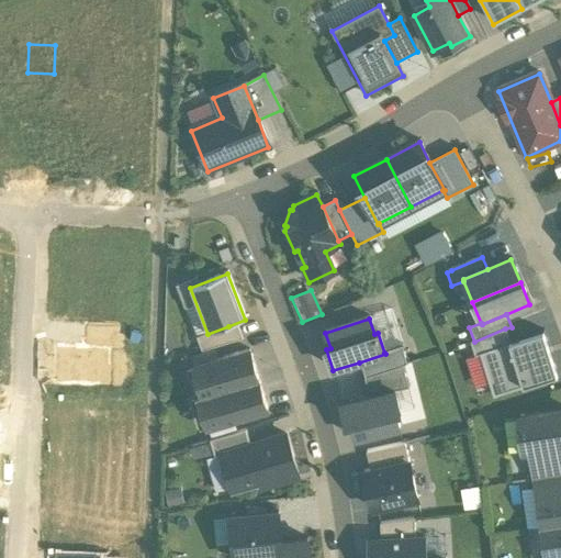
[(208,334),(195,338),(201,353),(235,342),(228,326),(208,334)]
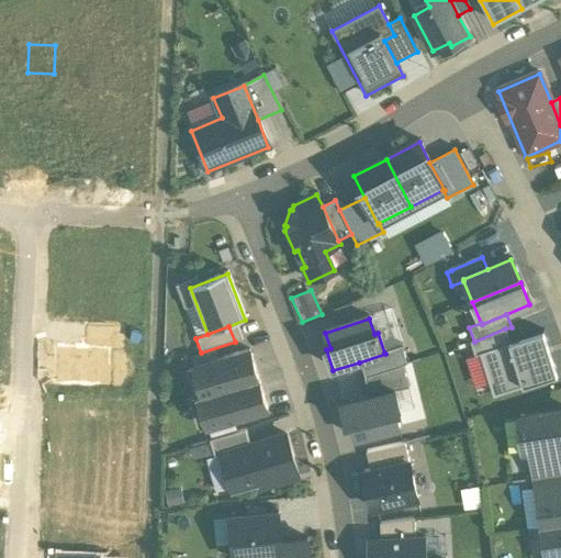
[(511,344),(505,328),(474,342),(470,344),(475,356),(479,355),(511,344)]
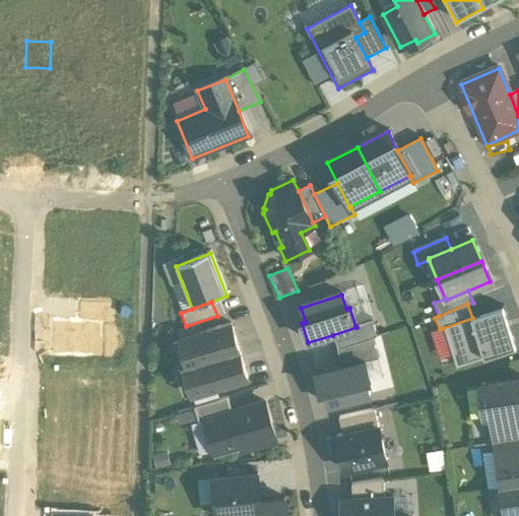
[(517,349),(503,308),(472,318),(443,328),(457,370),(517,349)]
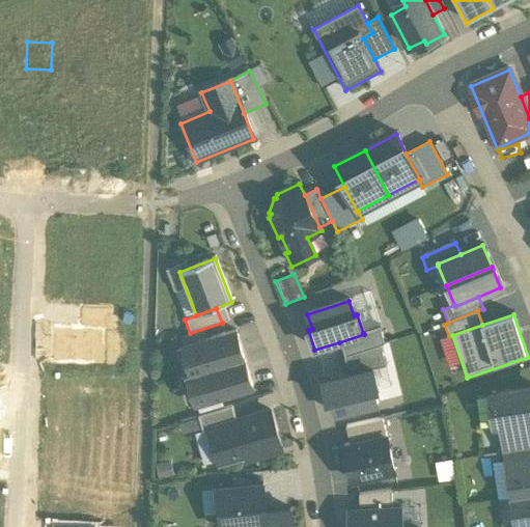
[(380,328),(363,333),(364,334),(339,342),(344,358),(380,347),(384,345),(380,328)]
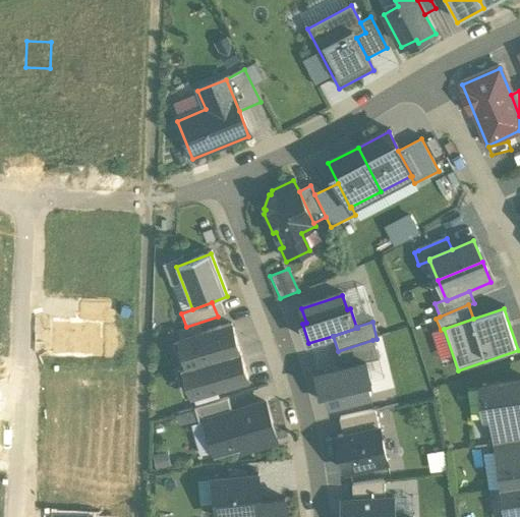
[(103,327),(50,325),(49,360),(101,362),(103,327)]
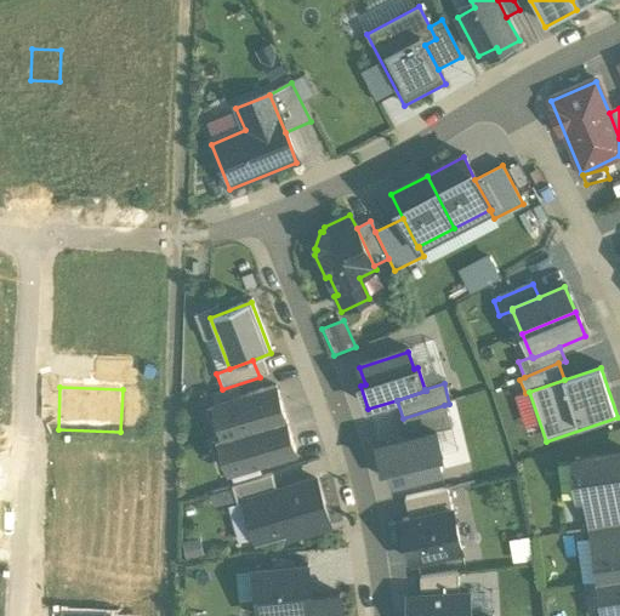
[(276,388),(215,406),(225,438),(225,439),(285,421),(276,388)]
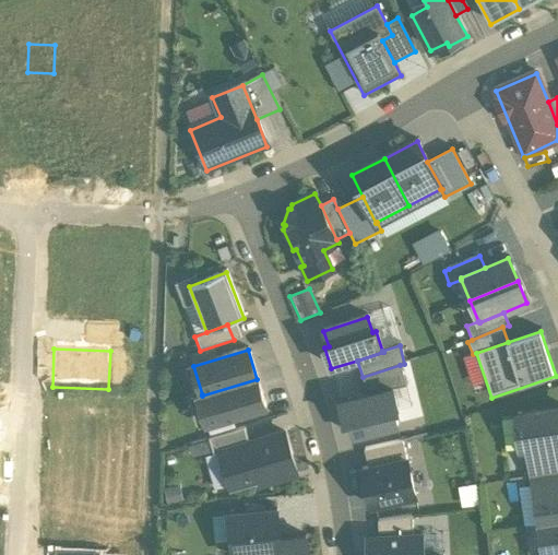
[(363,377),(367,396),(392,389),(392,390),(406,387),(400,365),(363,377)]
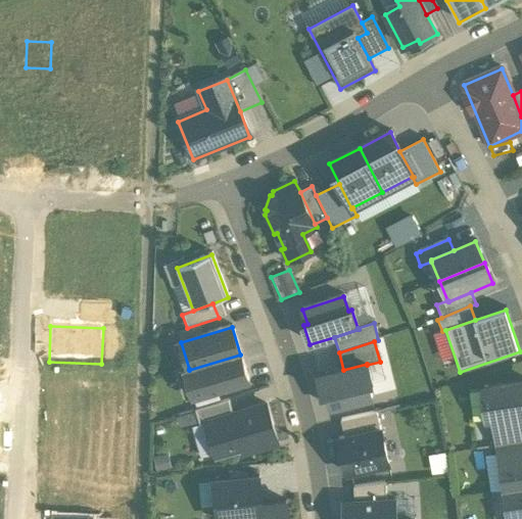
[(240,355),(189,370),(189,369),(185,370),(193,398),(248,382),(240,355)]
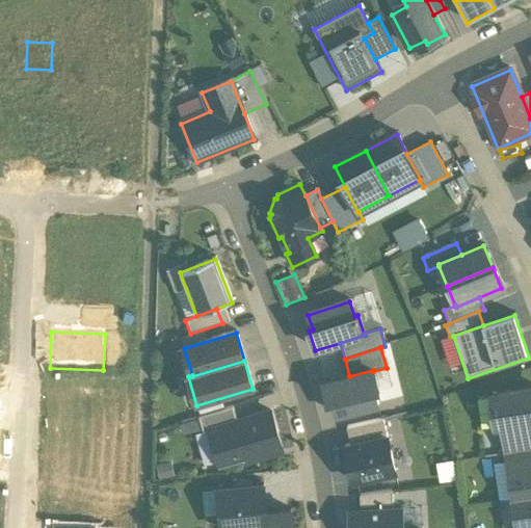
[(378,391),(373,371),(373,370),(349,376),(322,383),(327,403),(332,402),(335,417),(378,405),(375,392),(378,391)]
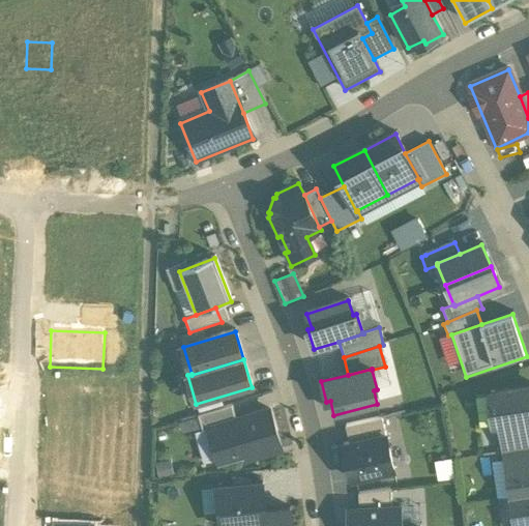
[(528,389),(489,396),(493,426),(500,425),(500,426),(528,420),(528,389)]
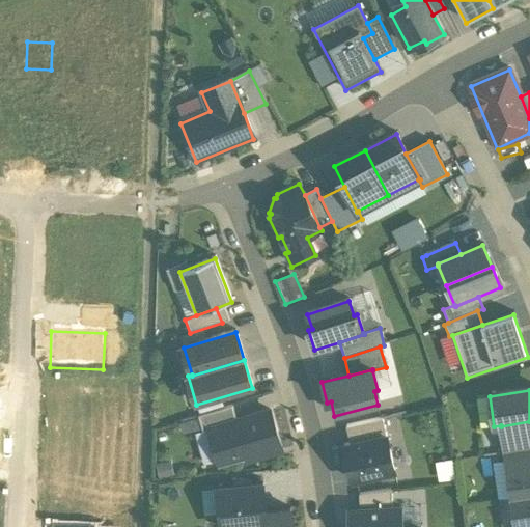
[(231,407),(198,417),(202,433),(208,431),(208,430),(236,422),(231,407)]
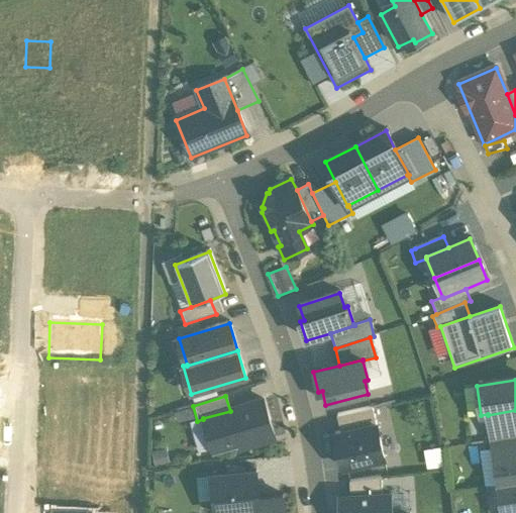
[(230,411),(203,418),(203,419),(212,448),(213,451),(238,444),(239,448),(273,439),(268,423),(269,422),(263,401),(230,411)]
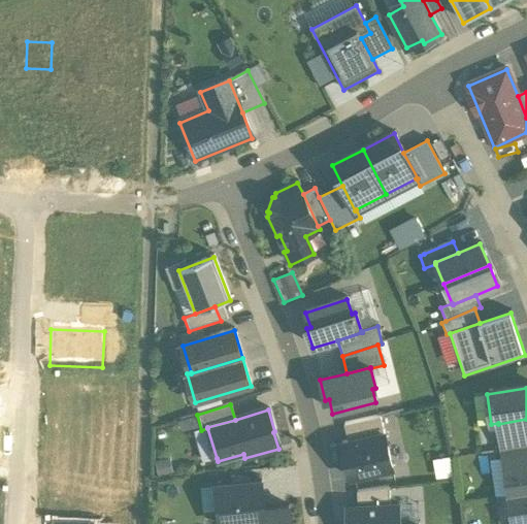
[(380,417),(343,425),(348,443),(384,434),(380,417)]
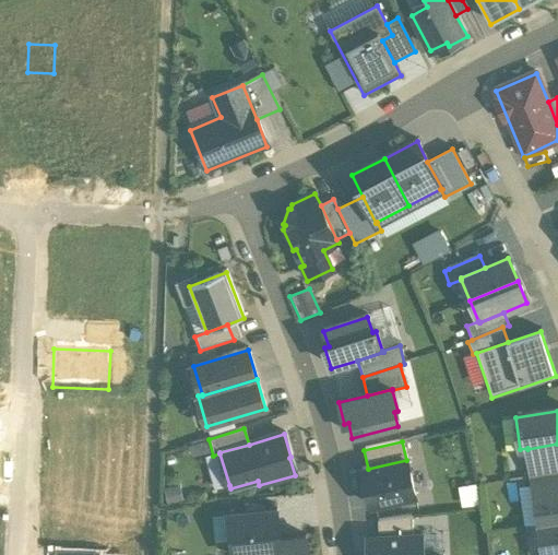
[(557,444),(527,449),(532,477),(557,473),(557,444)]
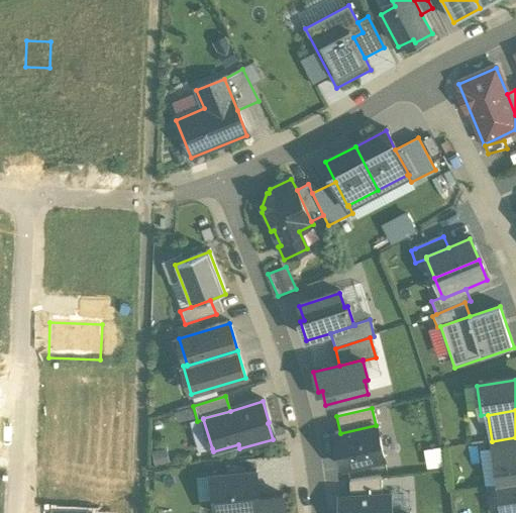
[(212,448),(203,419),(197,421),(190,423),(198,452),(212,448)]
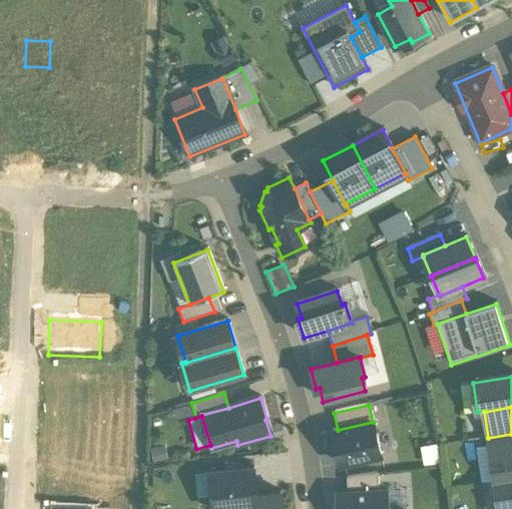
[(338,430),(332,431),(340,466),(381,457),(373,422),(338,430)]
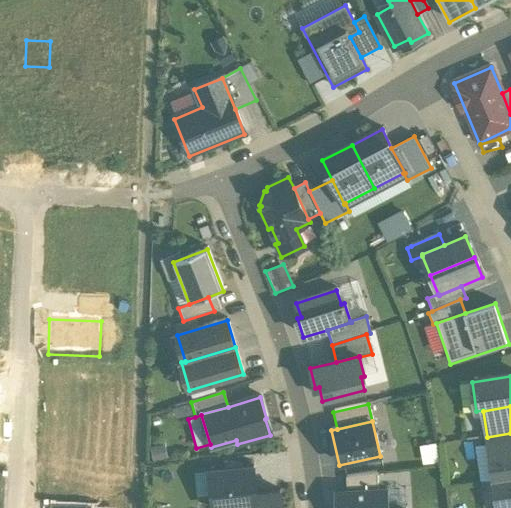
[(510,433),(487,437),(489,452),(510,449),(510,433)]
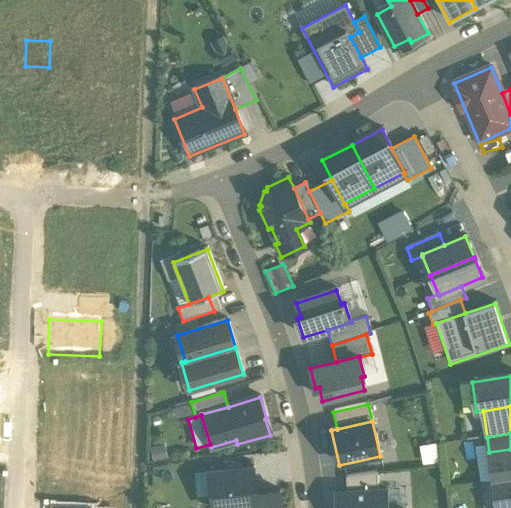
[(435,445),(420,446),(421,465),(437,463),(435,445)]
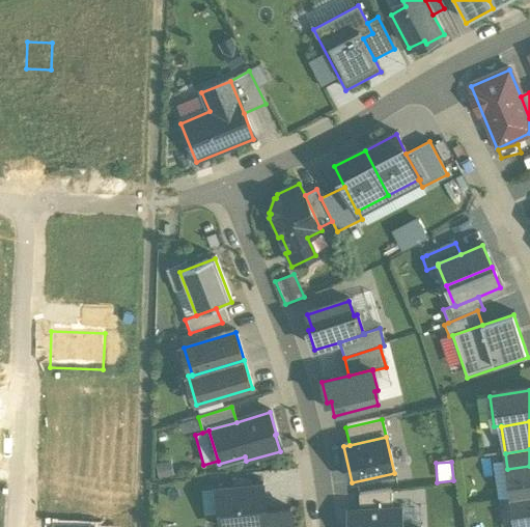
[(529,466),(507,469),(511,499),(529,495),(529,466)]
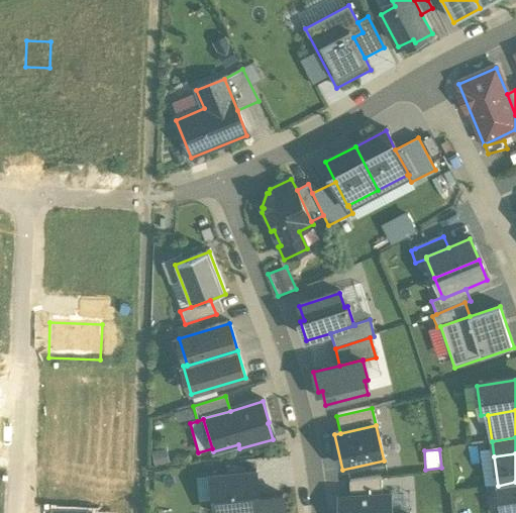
[(255,472),(212,476),(216,512),(260,512),(259,499),(255,472)]
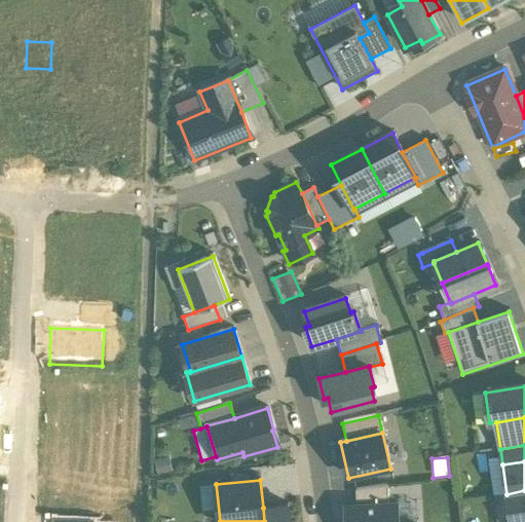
[(355,491),(355,506),(388,505),(387,487),(355,491)]
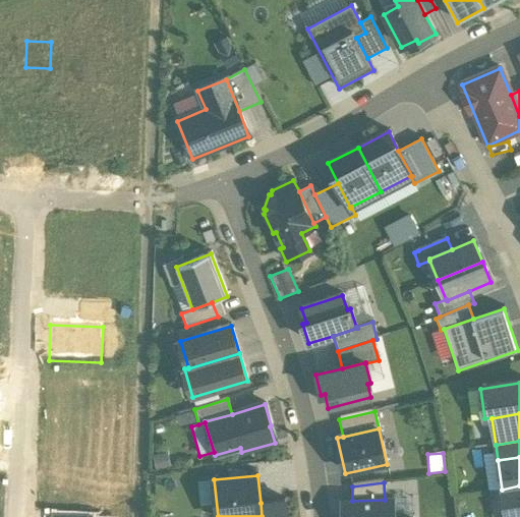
[(519,485),(502,490),(506,516),(515,516),(519,515),(519,485)]
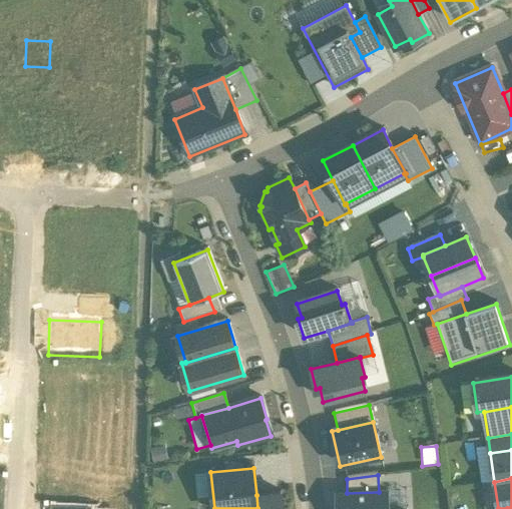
[(347,493),(337,494),(337,508),(388,508),(387,491),(379,492),(347,493)]
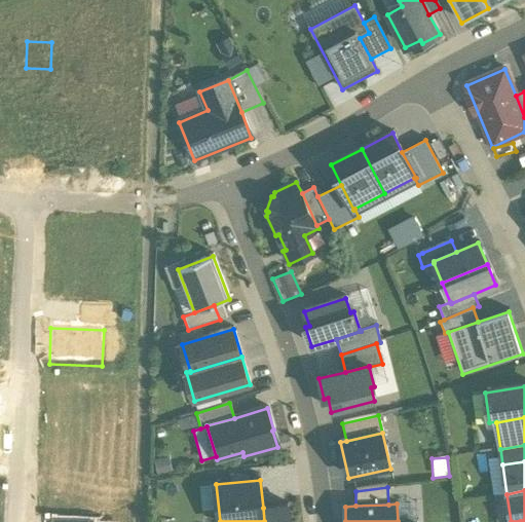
[(289,521),(288,505),(263,508),(264,521),(289,521)]
